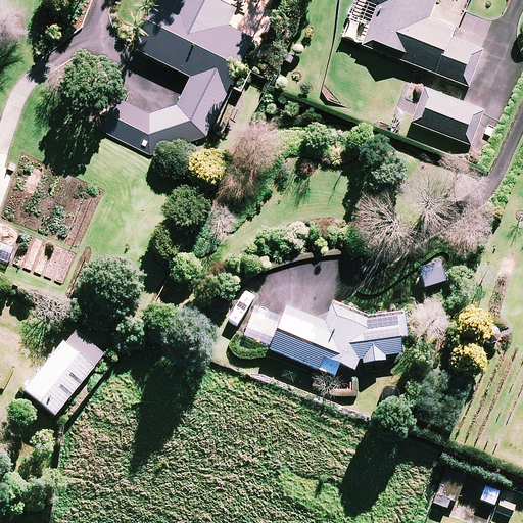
[(128,102),(111,136),(151,155),(207,137),(254,38),(230,27),(239,8),(222,0),(160,0),(137,49),(193,76),(179,104),(151,113),(128,102)]
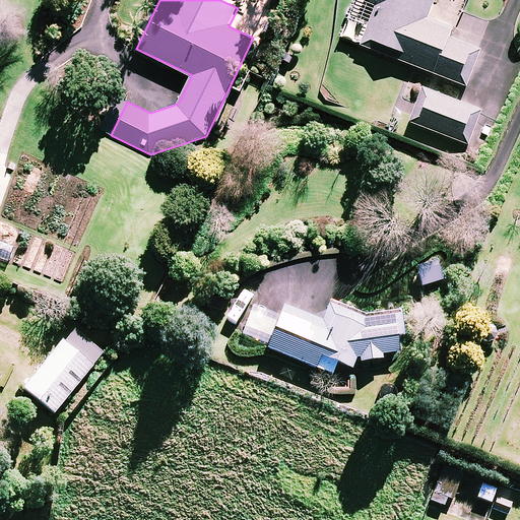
[(356,0),(343,37),(468,85),(482,49),(450,36),(453,27),(429,17),(435,0),(356,0)]
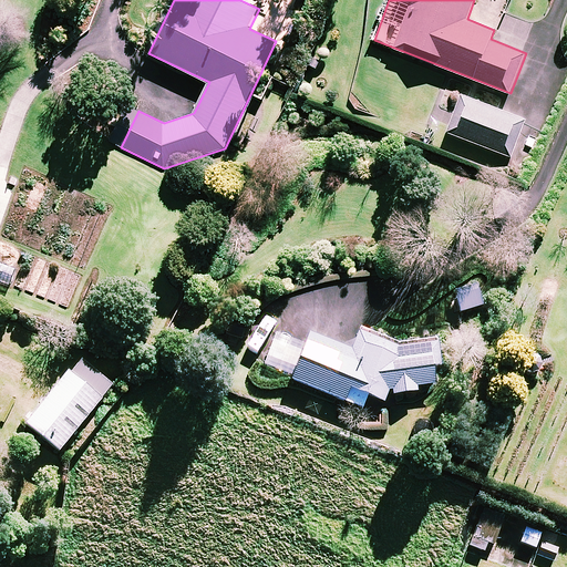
[(526,120),(463,95),(449,132),(512,157),(526,120)]
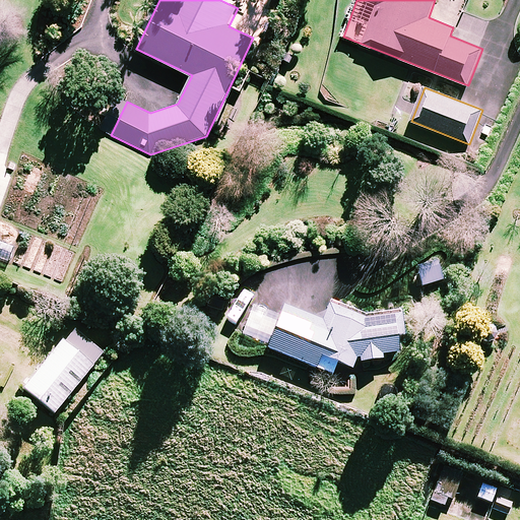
[(444,280),(438,261),(417,267),(424,286),(444,280)]
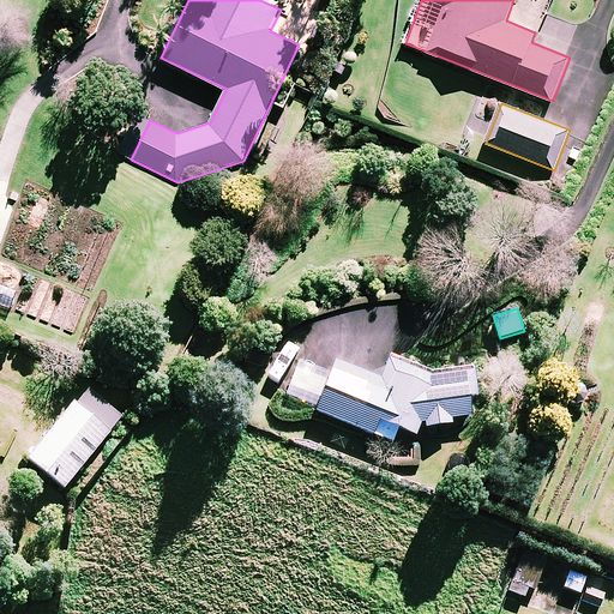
[(477,398),(474,369),(425,374),(415,371),(389,360),(380,380),(337,362),(318,413),(374,435),(379,422),(417,437),(420,429),(451,426),(451,420),(471,417),(469,399),(477,398)]
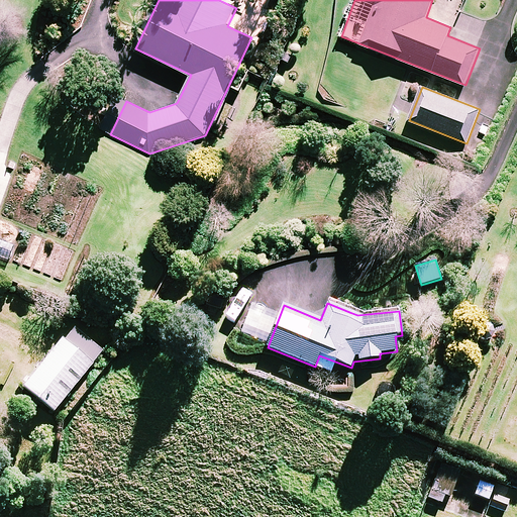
[(103,351),(72,327),(24,388),(56,412),(103,351)]
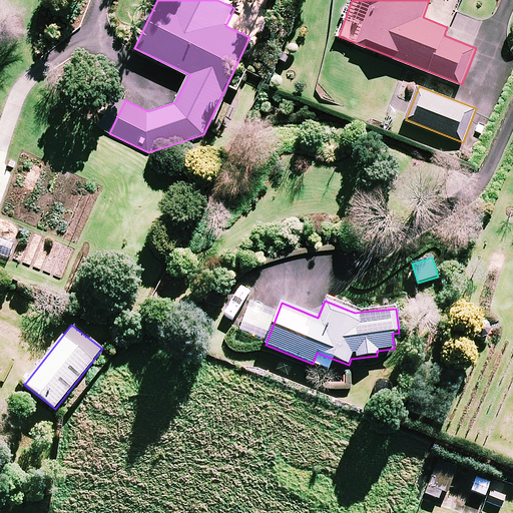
[(464,473),(436,464),(424,500),(451,509),(464,473)]
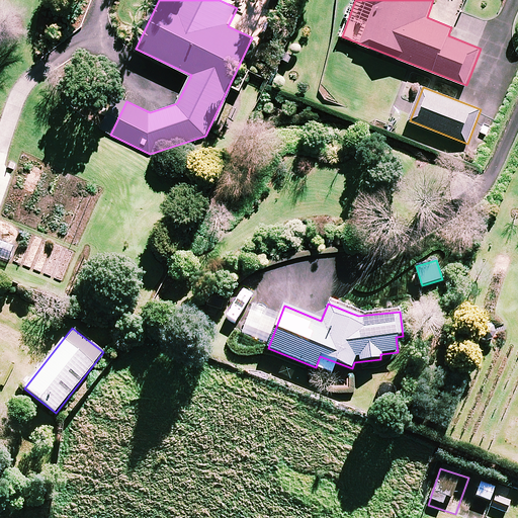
[(513,501),(496,495),(490,510),(507,516),(513,501)]
